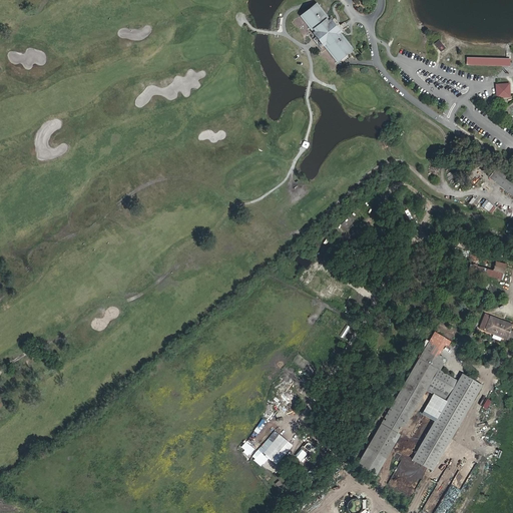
[(342,33),(339,30),(338,31),(331,22),(332,21),(331,20),(329,17),(328,18),(319,7),(317,8),(315,7),(312,9),(307,13),(305,15),(316,28),(313,30),(315,34),(316,33),(323,42),(322,43),(325,47),(326,46),(328,44),(339,58),(341,56),(342,57),(348,52),(347,52),(349,50),(348,49),(350,47),(346,42),(340,34),(342,33)]
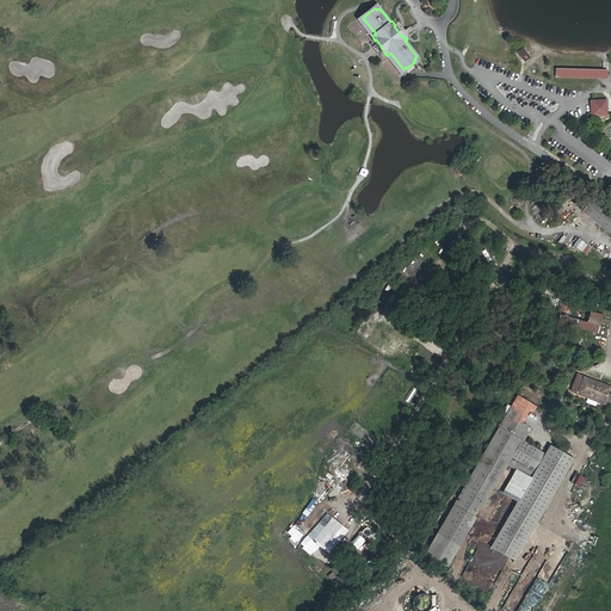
[(360,19),(372,36),(376,34),(363,18),(360,19)]
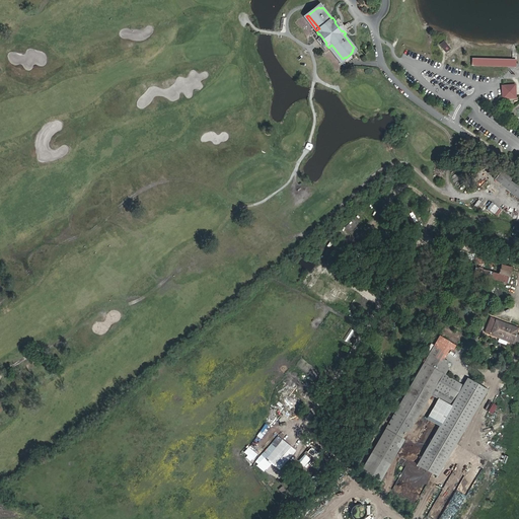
[(342,31),(343,30),(336,21),(335,22),(342,31)]
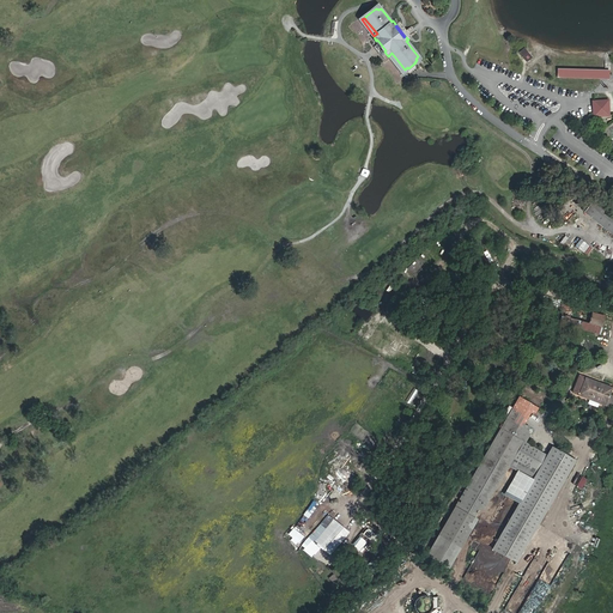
[(532,59),(523,48),(519,52),(527,62),(532,59)]
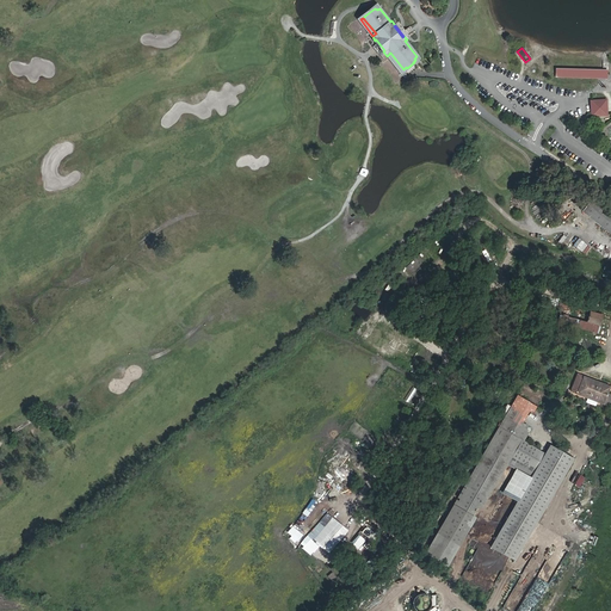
[(401,72),(403,69),(390,53),(388,55),(401,72)]
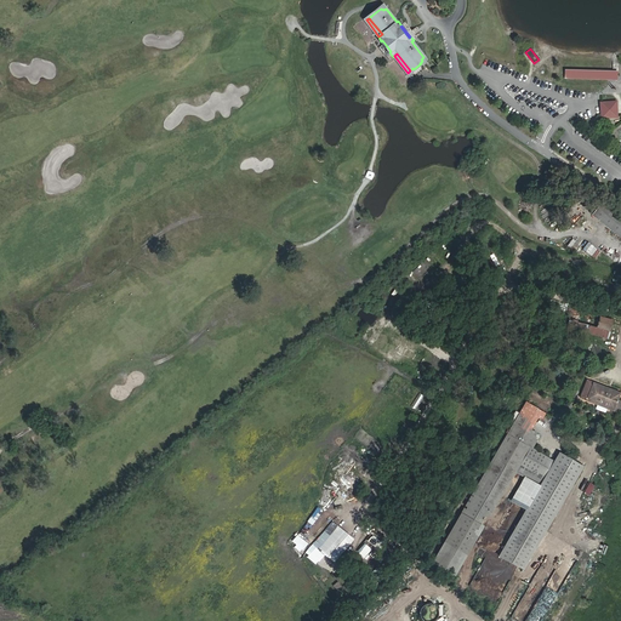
[(564,79),(617,80),(617,70),(564,69),(564,79)]
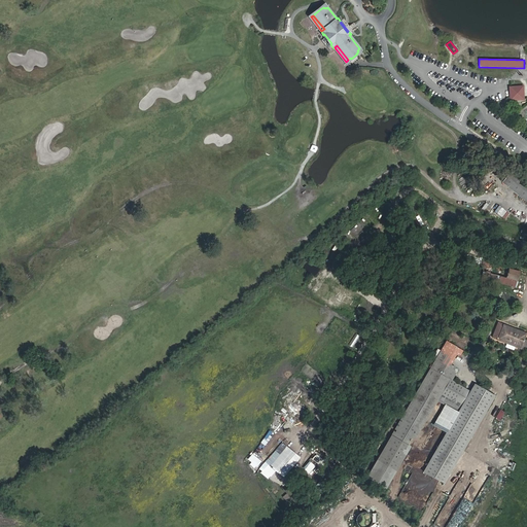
[(510,88),(511,101),(523,100),(522,86),(510,88)]
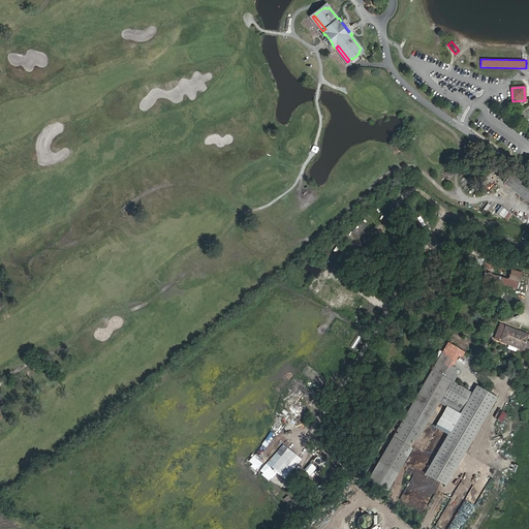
[(504,183),(528,203),(528,185),(512,172),(504,183)]
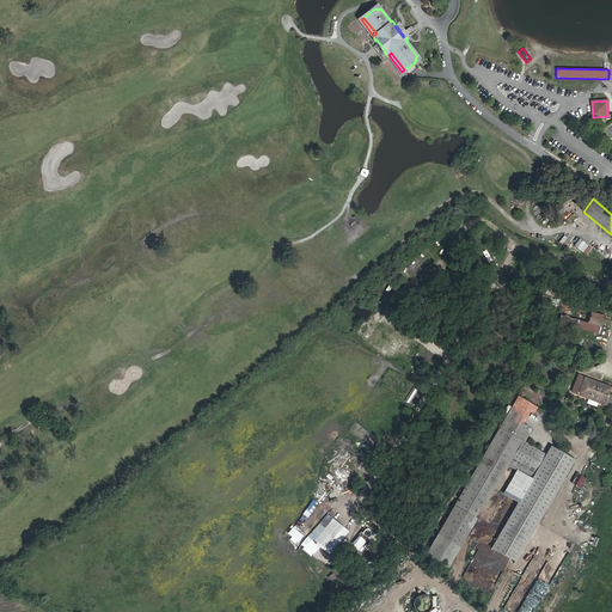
[(579,238),(573,246),(587,255),(592,246),(579,238)]
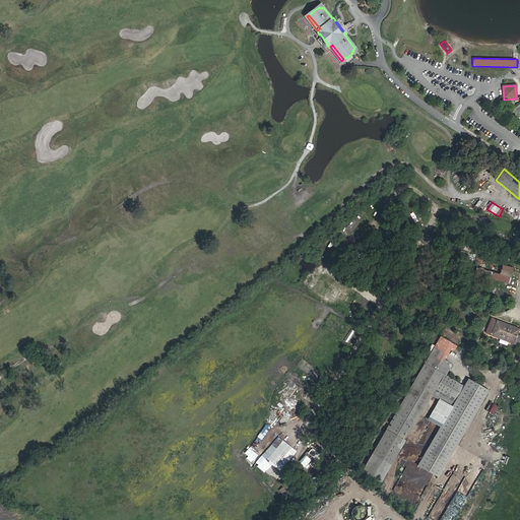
[(478,258),(475,271),(510,280),(513,266),(478,258)]
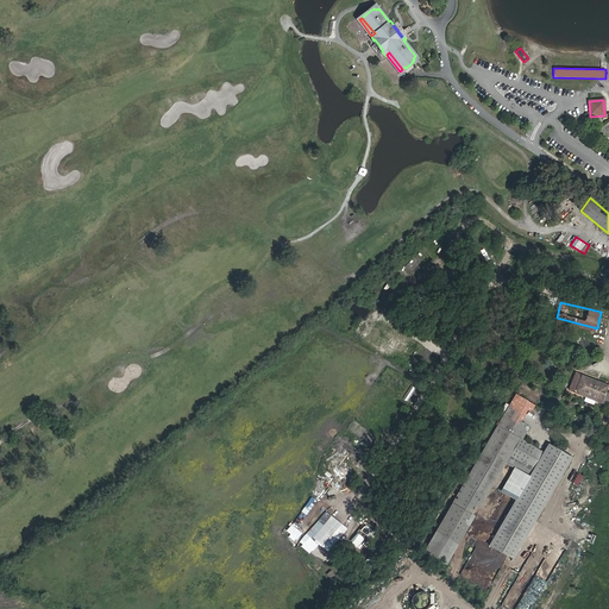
[(577,374),(570,391),(586,397),(596,401),(606,406),(608,396),(608,394),(606,393),(608,384),(577,374)]
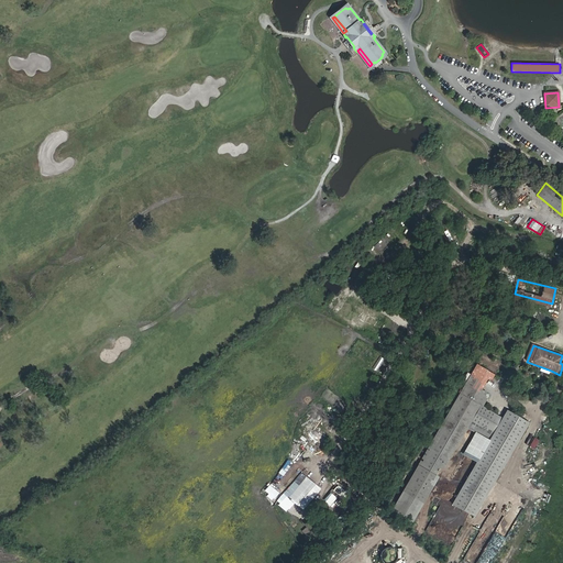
[(471,375),(465,384),(475,390),(481,382),(471,375)]
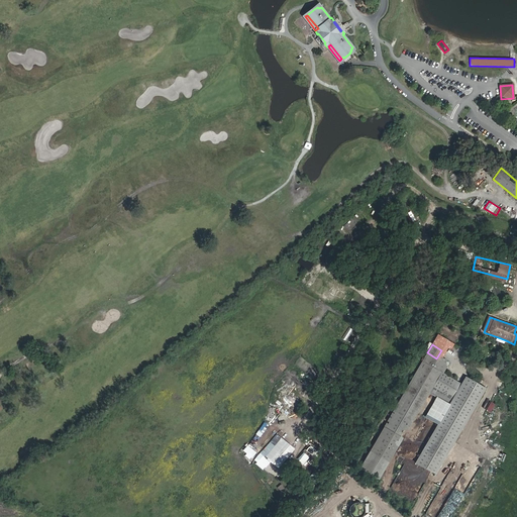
[(427,352),(422,362),(426,364),(438,371),(441,373),(446,365),(436,358),(427,352)]
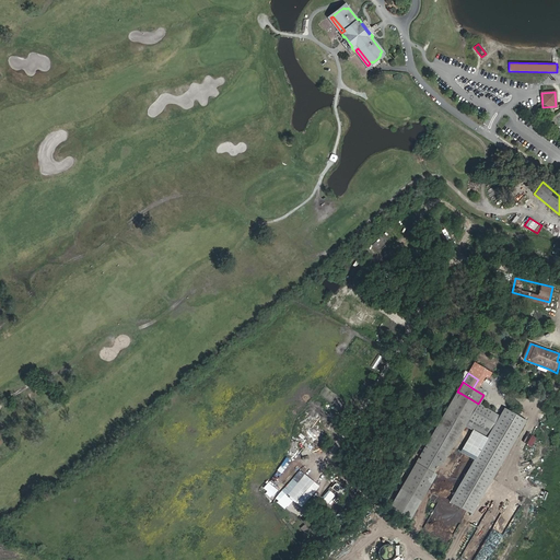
[(391,508),(411,520),(471,416),(478,404),(475,401),(470,407),(463,403),(462,404),(457,400),(462,394),(457,392),(391,508)]
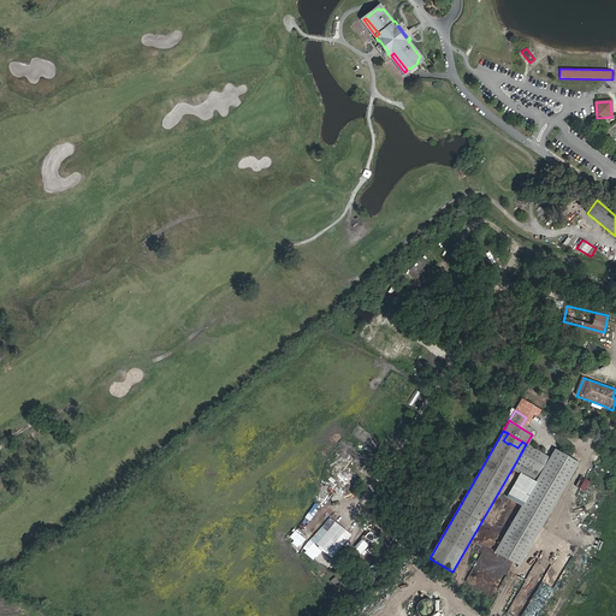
[(509,443),(517,448),(522,442),(508,433),(503,440),(508,444),(509,443)]
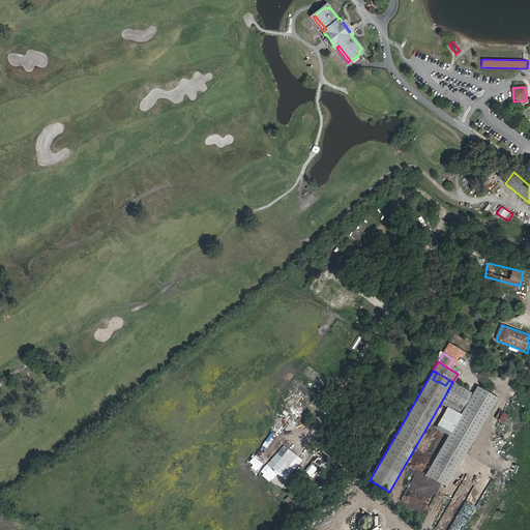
[(452,382),(446,393),(467,406),(473,393),(452,382)]
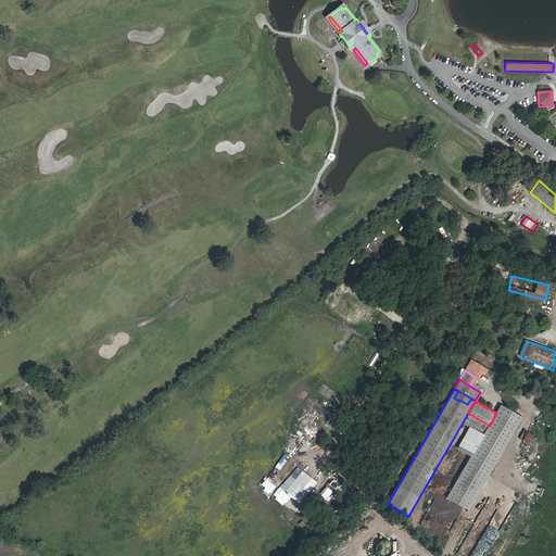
[(468,510),(522,417),(501,405),(496,413),(490,426),(447,498),(468,510)]
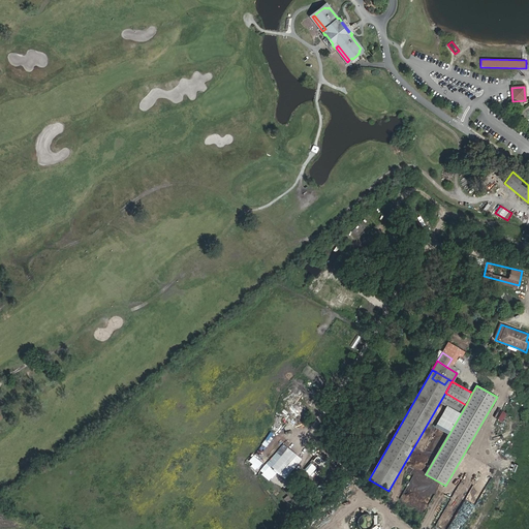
[(501,423),(506,413),(502,411),(497,421),(501,423)]
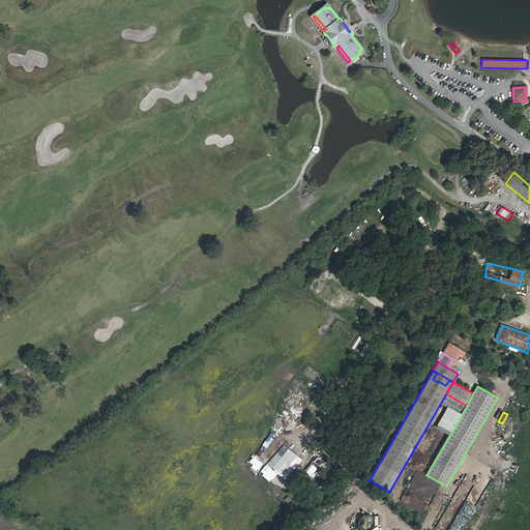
[(296,420),(286,425),(290,435),(300,429),(296,420)]
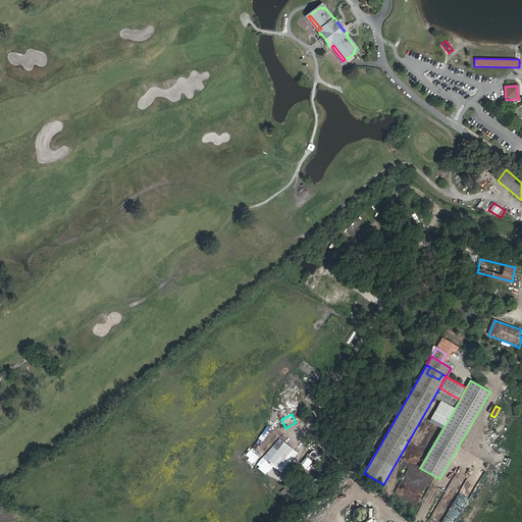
[(299,454),(279,438),(256,465),(266,475),(272,468),(280,474),(299,454)]
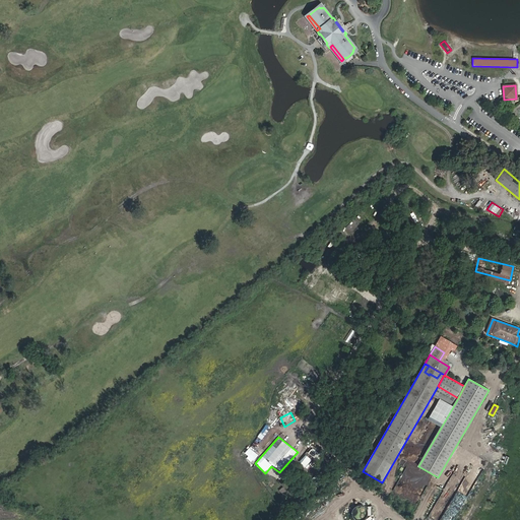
[(452,519),(470,489),(461,483),(443,515),(447,518),(445,519),(452,519)]
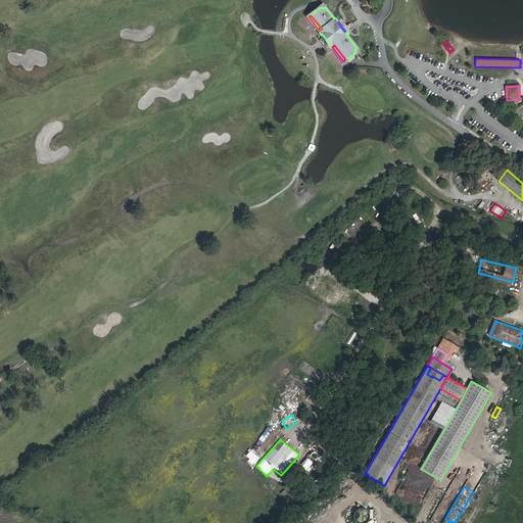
[(361,507),(350,517),(357,522),(364,522),(371,516),(361,507)]
